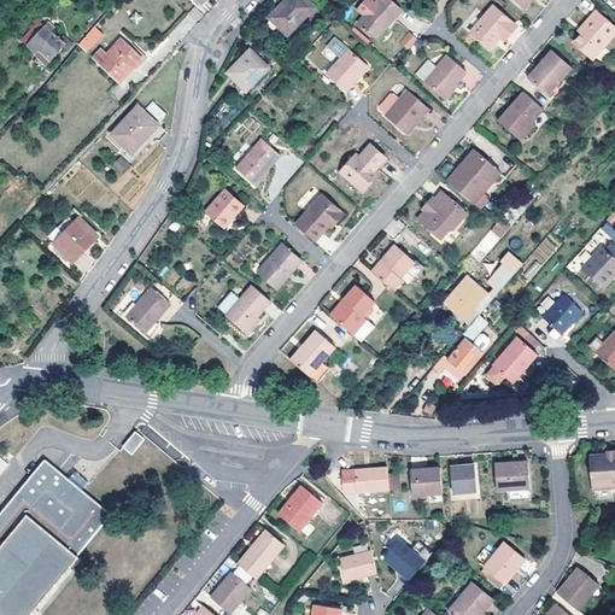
[(283,37),(293,28),(311,10),(300,0),(283,0),(275,10),(265,19),(283,37)]
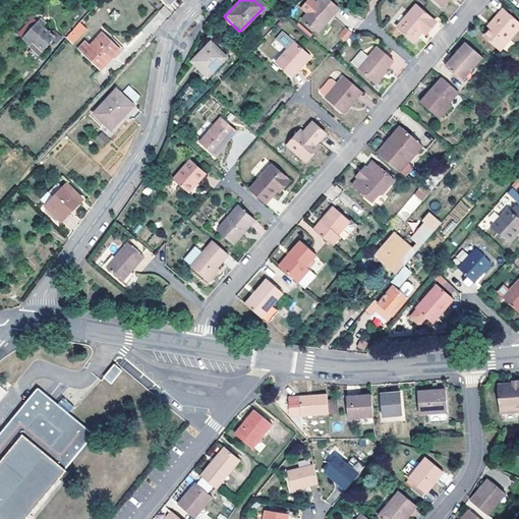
[(314,0),(301,16),(319,31),(338,5),(332,0),(314,0)]
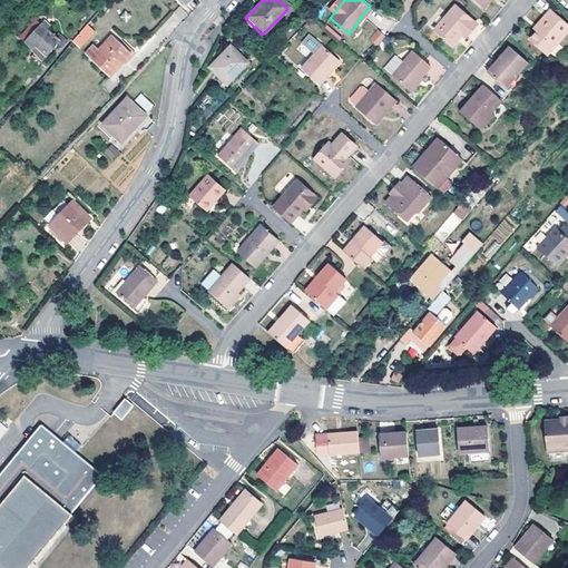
[(454,5),(433,28),(451,45),(461,32),(466,28),(468,29),(475,21),(454,5)]
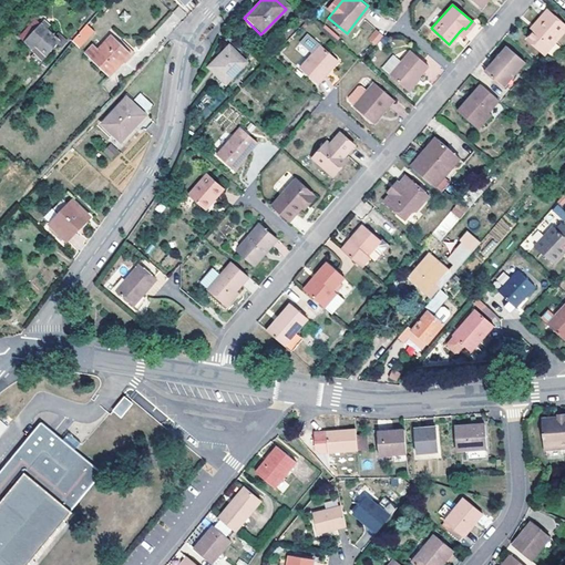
[(186,13),(178,6),(172,11),(181,20),(186,13)]
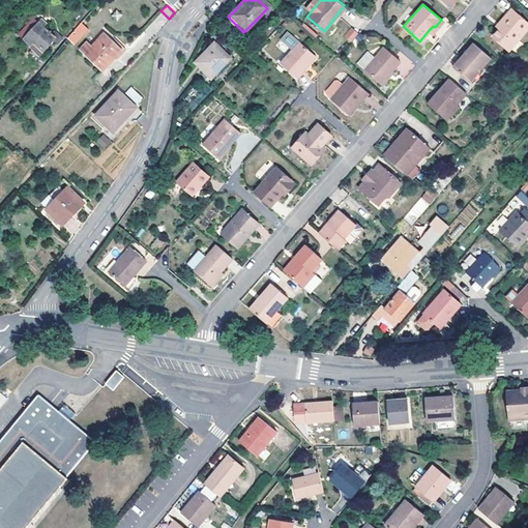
[(527,22),(511,8),(506,13),(509,17),(499,28),(493,35),(509,50),(527,27),(527,22)]
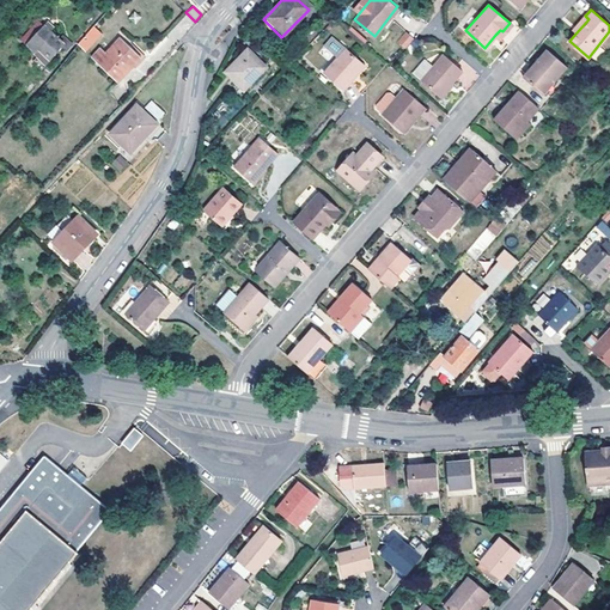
[(585,16),(573,30),(577,32),(589,19),(585,16)]
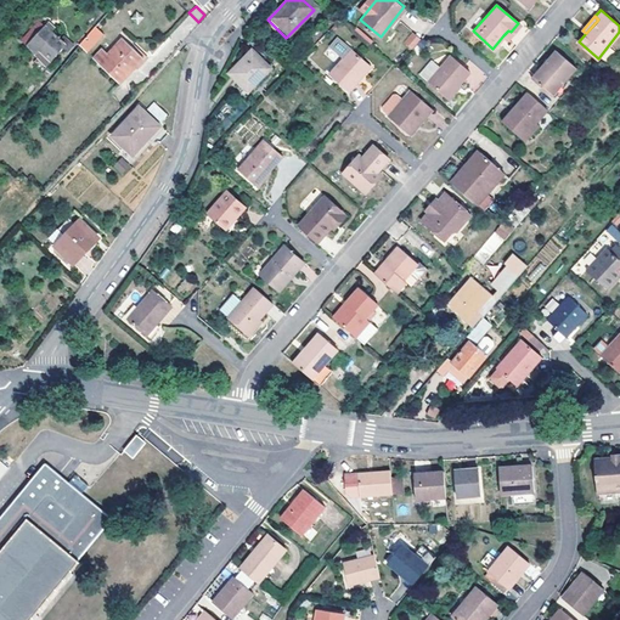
[(85,48),(103,31),(95,22),(78,40),(85,48)]
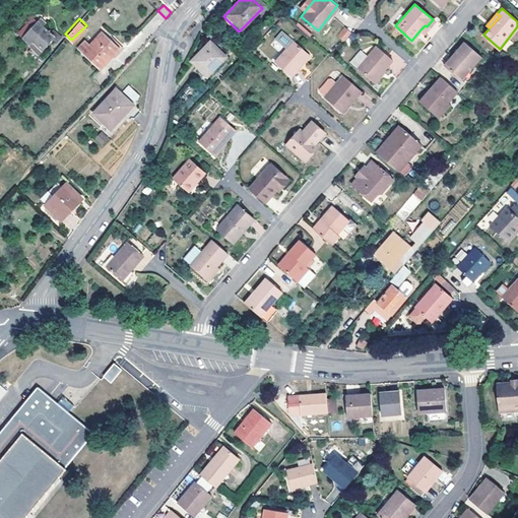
[(435,21),(433,19),(427,26),(425,25),(421,29),(425,33),(435,21)]
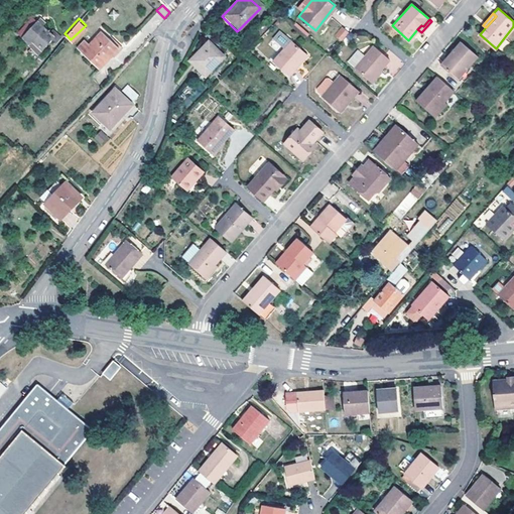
[(19,33),(28,24),(25,20),(15,29),(19,33)]
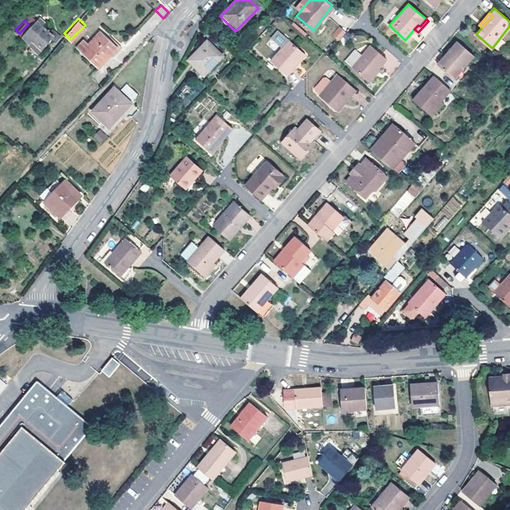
[(55,41),(59,36),(51,28),(48,31),(37,20),(22,37),(29,43),(32,39),(42,48),(51,38),(55,41)]
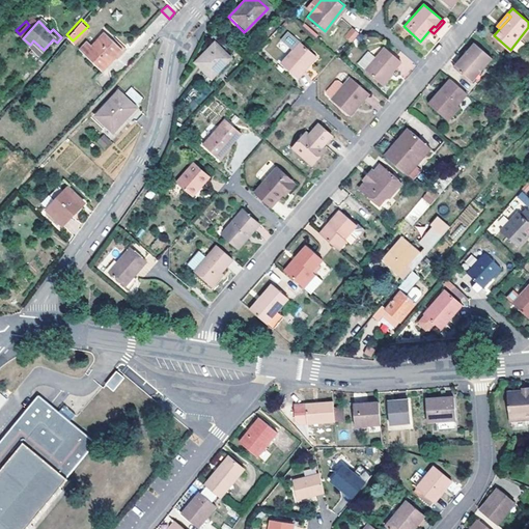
[(341,35),(349,40),(357,30),(349,25),(341,35)]
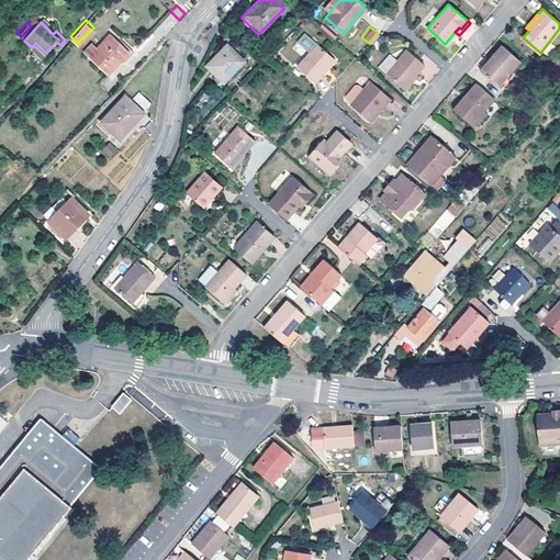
[(133,49),(114,30),(112,32),(129,51),(131,53),(133,49)]
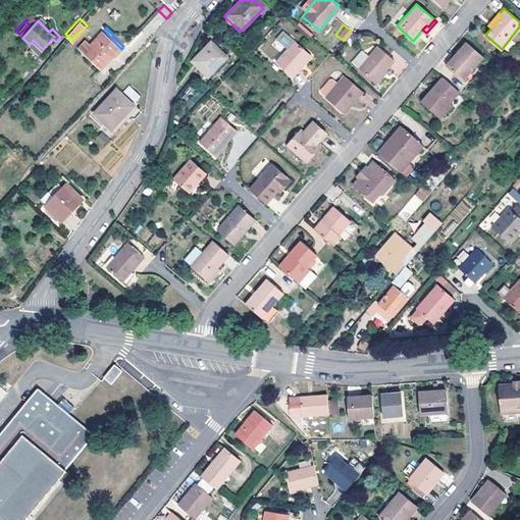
[(112,53),(119,47),(104,30),(91,42),(86,38),(76,46),(97,66),(112,53)]
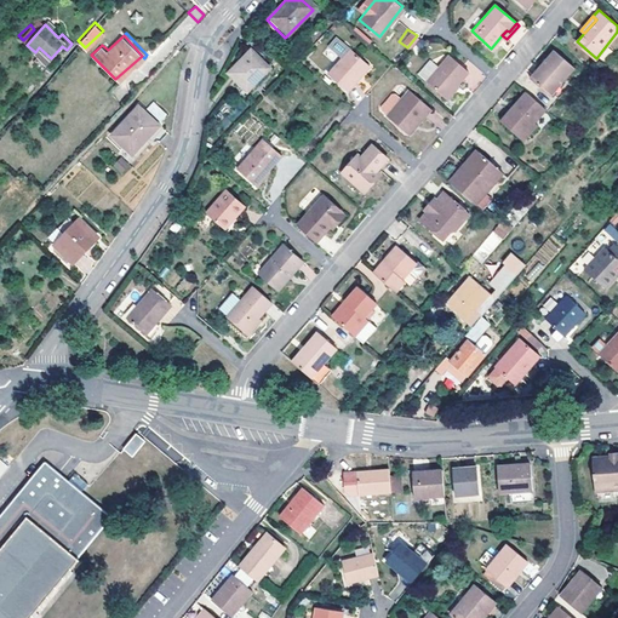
[(339,56),(326,70),(347,89),(355,80),(353,78),(366,62),(335,35),(326,44),(339,56)]
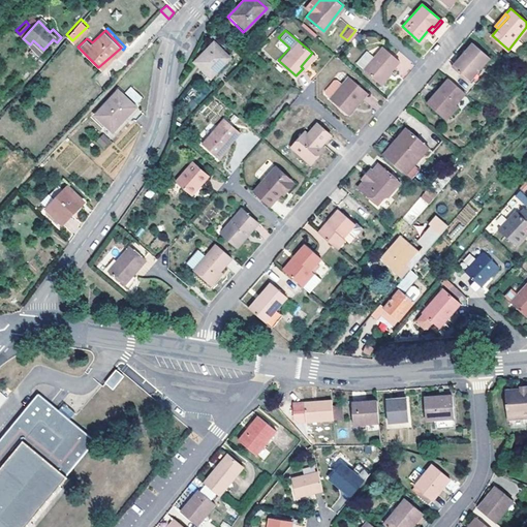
[(379,42),(371,32),(362,39),(369,50),(379,42)]
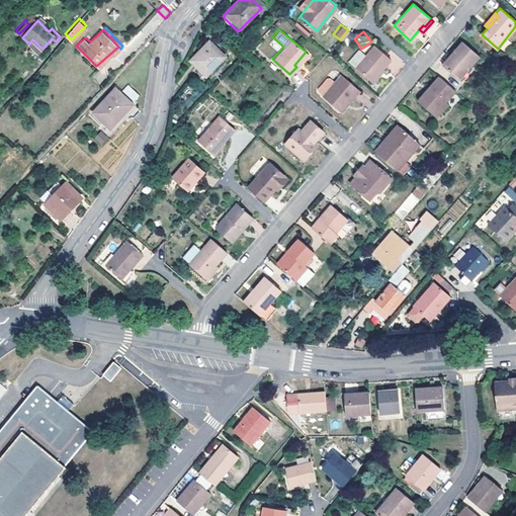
[(460,41),(440,65),(459,81),(468,71),(467,69),(478,57),(460,41)]
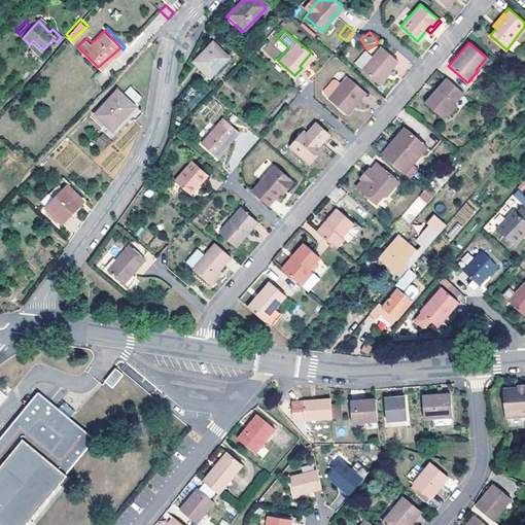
[(210,44),(190,64),(205,79),(225,60),(210,44)]
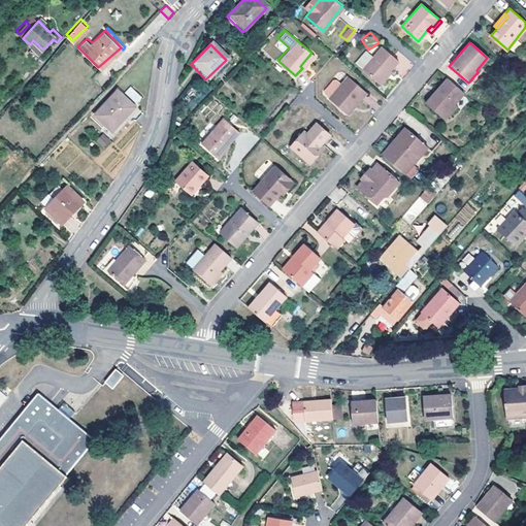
[(382,46),(362,68),(377,81),(386,71),(387,72),(397,60),(382,46)]
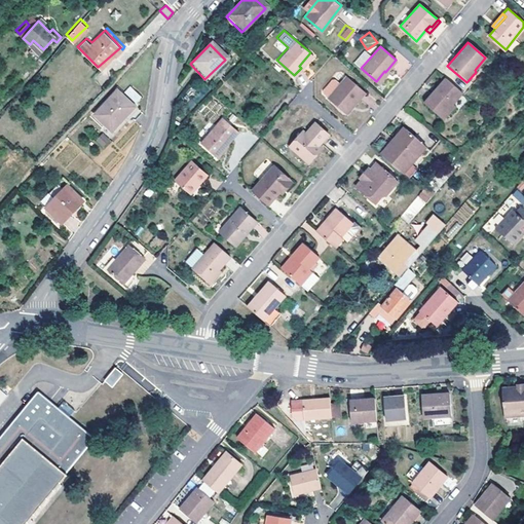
[(115,57),(122,49),(120,47),(113,53),(115,57)]
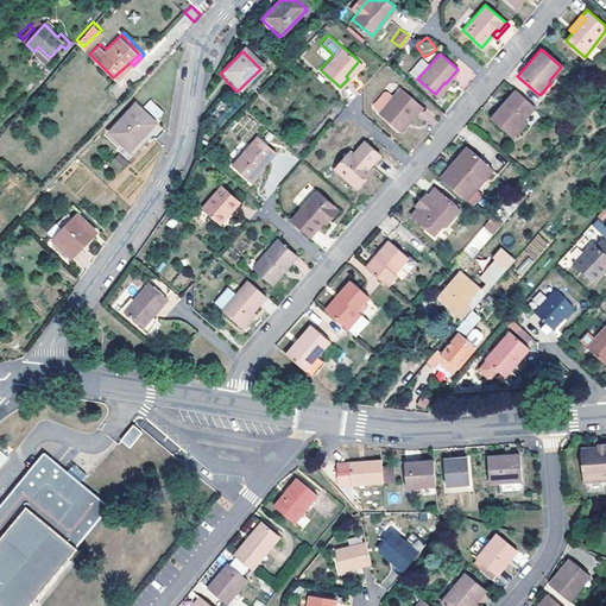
[(361,64),(359,61),(346,76),(348,79),(361,64)]
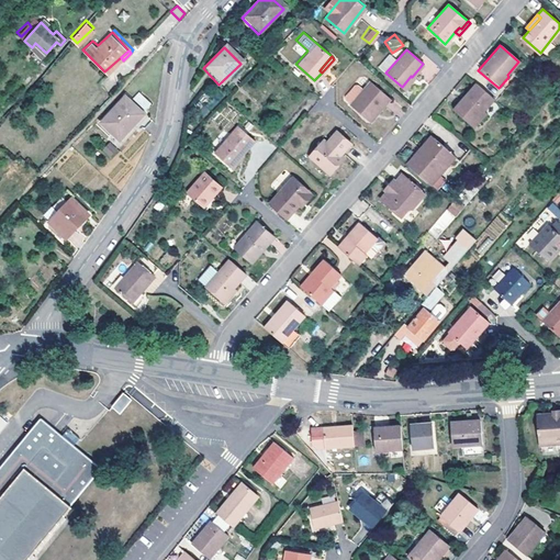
[(371,78),(350,102),(368,116),(376,109),(378,110),(391,96),(371,78)]
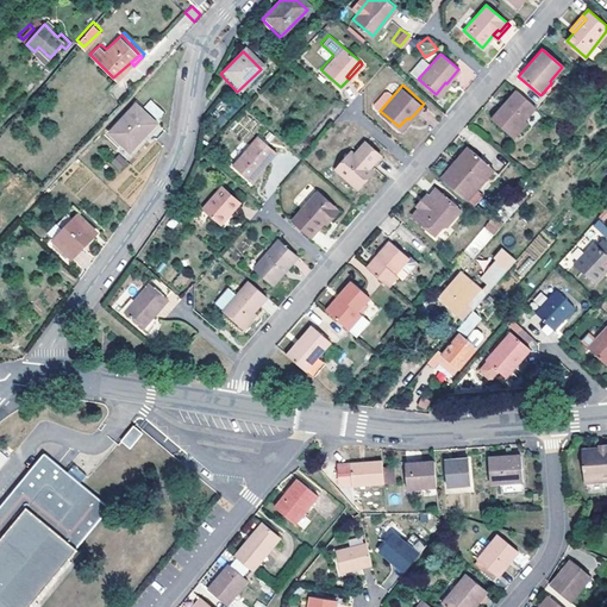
[(515,89),(490,119),(509,136),(536,107),(515,89)]
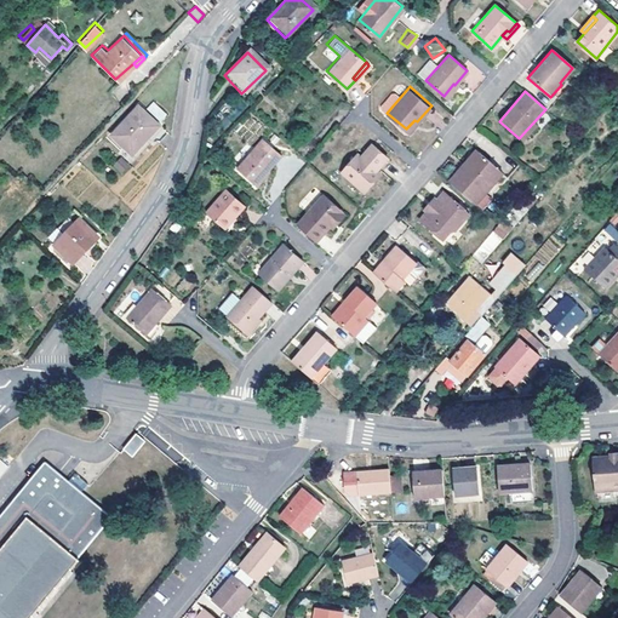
[(150,101),(144,106),(155,116),(161,110),(150,101)]
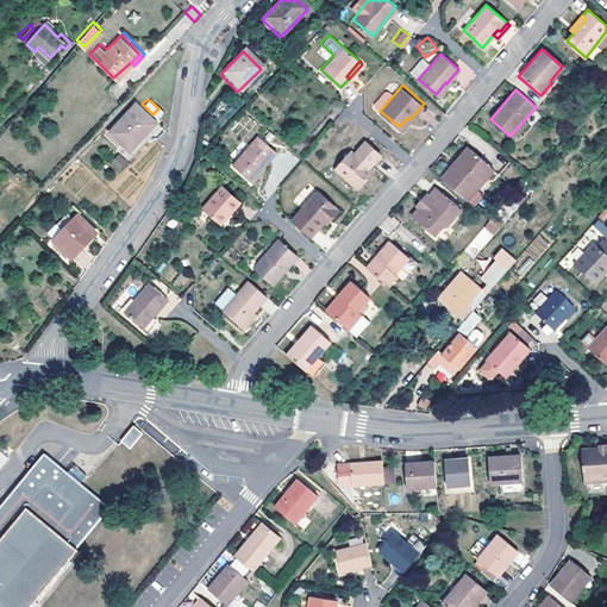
[(132,102),(106,130),(127,149),(152,120),(132,102)]
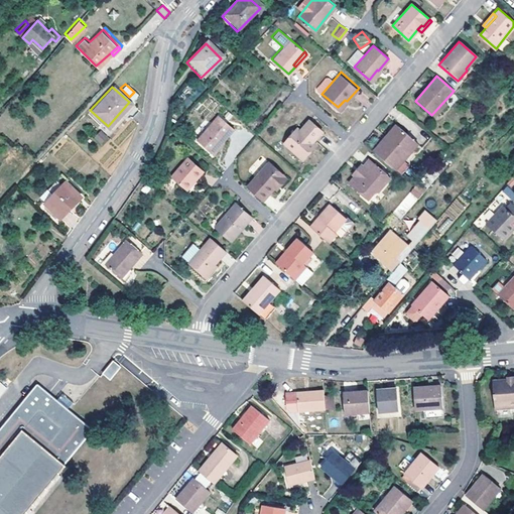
[(341,109),(347,101),(345,100),(338,107),(341,109)]
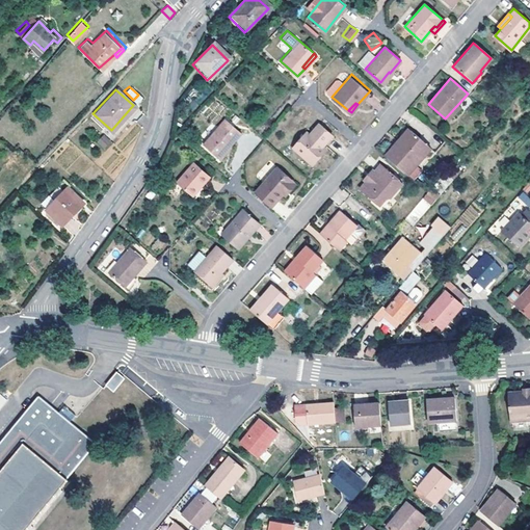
[(221,118),(200,143),(215,158),(226,147),(237,132),(221,118)]
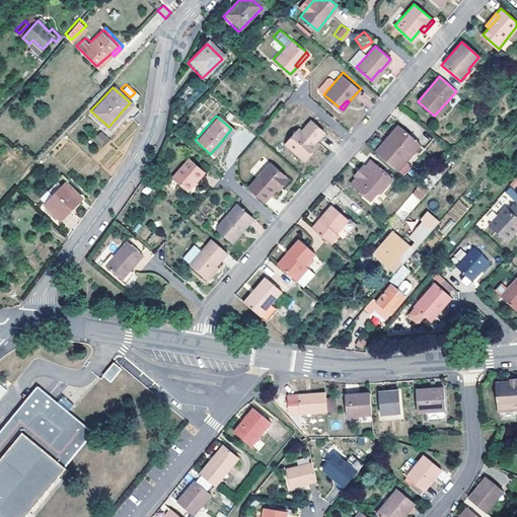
[(299,130),(286,145),(303,160),(312,150),(310,148),(314,142),(323,132),(311,121),(302,132),(299,130)]
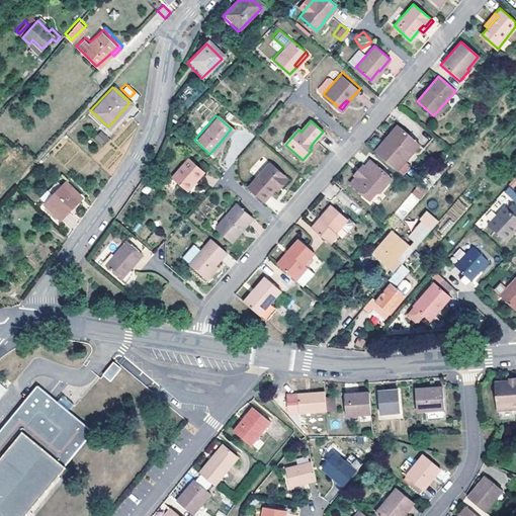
[(383,139),(385,142),(375,153),(393,168),(401,159),(416,142),(396,124),(383,139)]
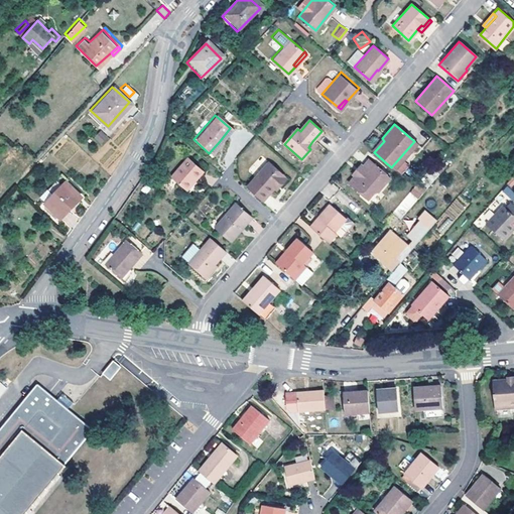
[(96,144),(106,139),(101,129),(91,134),(96,144)]
